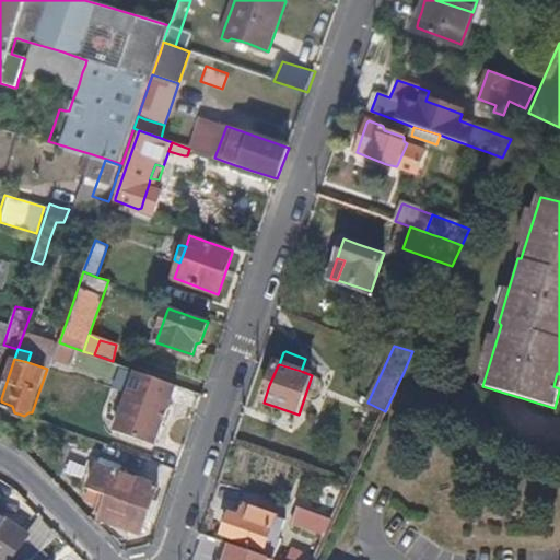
[(155,445),(177,385),(148,374),(137,370),(115,431),(155,445)]
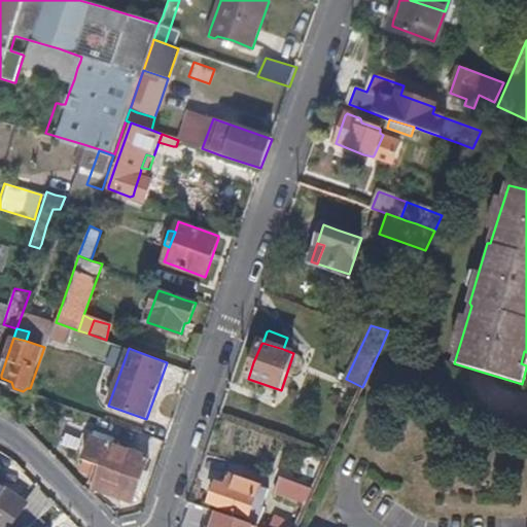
[(287,392),(301,356),(293,353),(281,390),(287,392)]
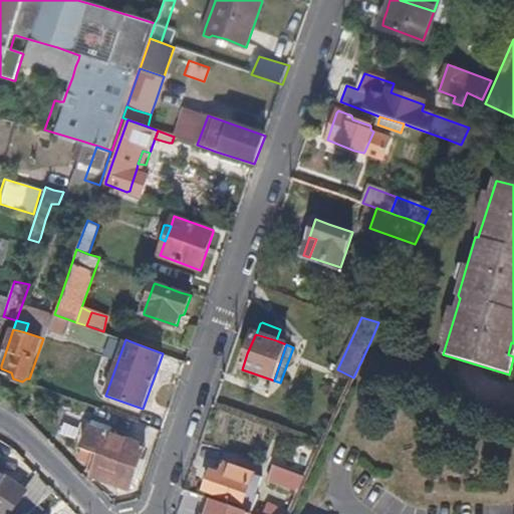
[(110,432),(113,425),(93,419),(92,421),(90,426),(110,432)]
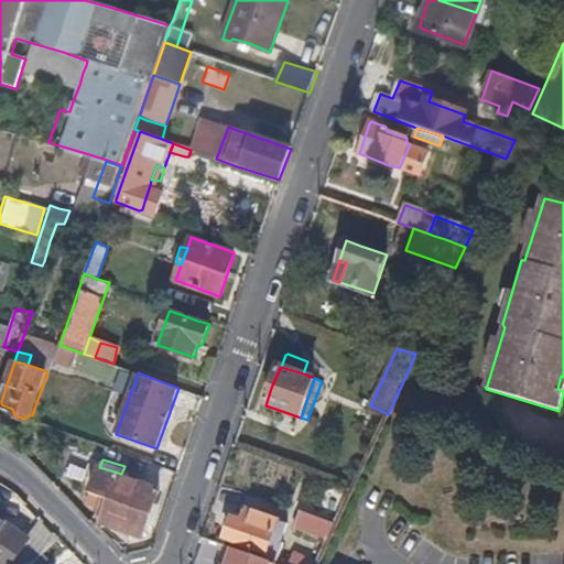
[(144,537),(161,488),(129,477),(121,474),(99,467),(91,492),(102,498),(107,500),(101,518),(100,521),(123,529),(144,537)]
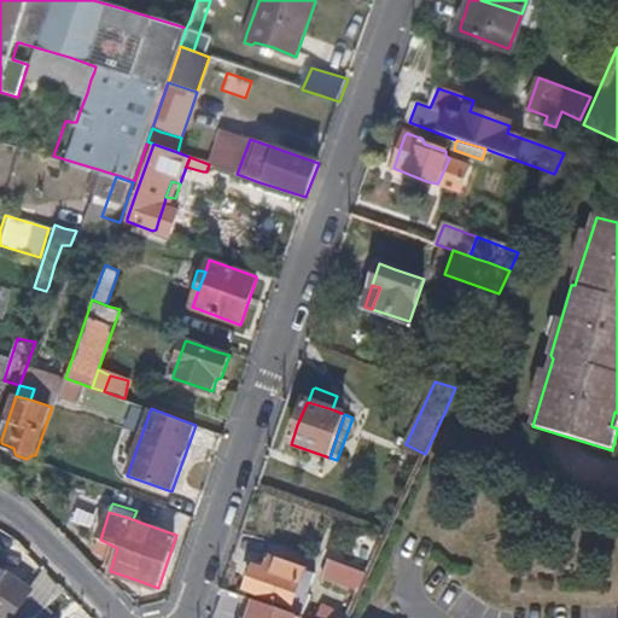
[(111,567),(117,548),(112,546),(106,566),(111,567)]
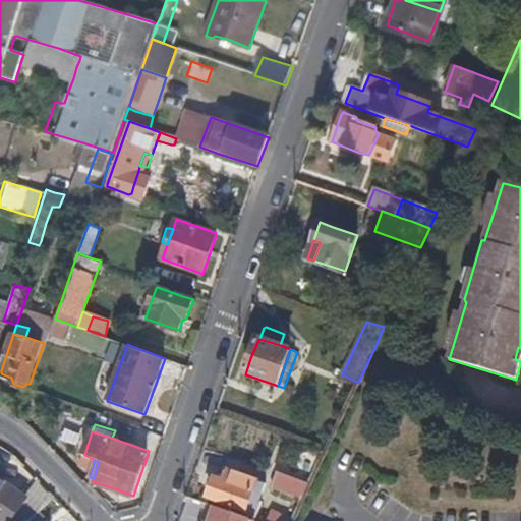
[(261,499),(262,494),(266,482),(245,474),(231,469),(229,470),(228,475),(225,481),(221,479),(217,478),(216,479),(210,497),(227,503),(244,509),(244,513),(254,517),(257,517),(263,503),(262,501),(261,499)]
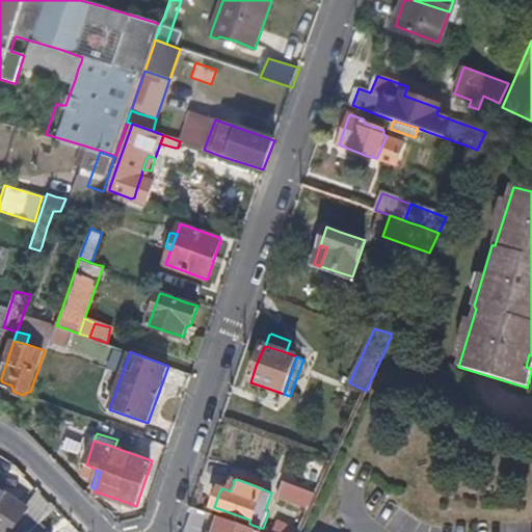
[(312,508),(319,490),(307,486),(296,483),(289,480),(286,479),(285,481),(283,487),(280,497),(303,505),(312,508)]
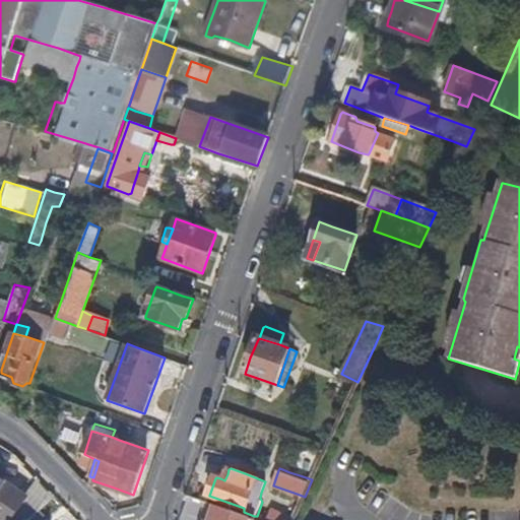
[(28,497),(0,477),(0,518),(2,519),(11,519),(25,503),(28,497)]
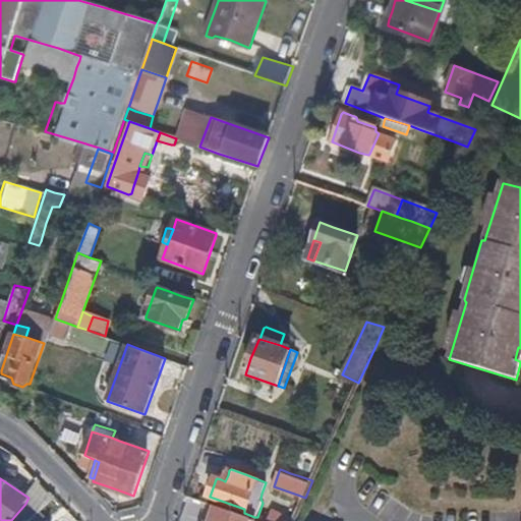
[(29,520),(38,513),(25,504),(11,520),(29,520)]
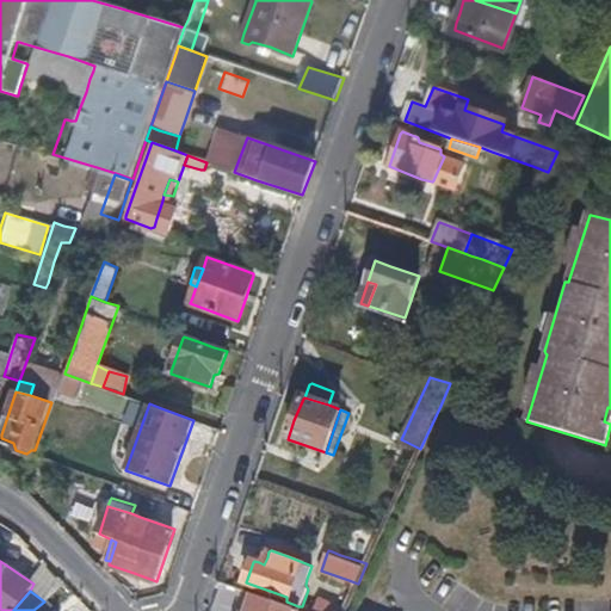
[(295,610),(251,597),(245,610),(295,610)]
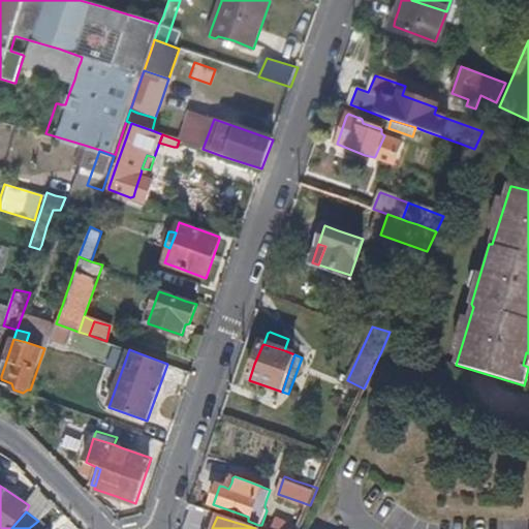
[(298,528),(300,526),(277,518),(271,528),(298,528)]
